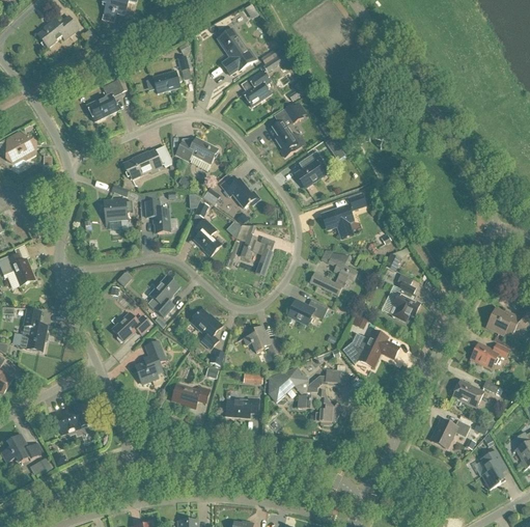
[(136,2),(136,0),(102,0),(102,2),(105,3),(103,14),(102,19),(113,22),(114,17),(115,17),(116,12),(124,15),(128,0),(136,2)]
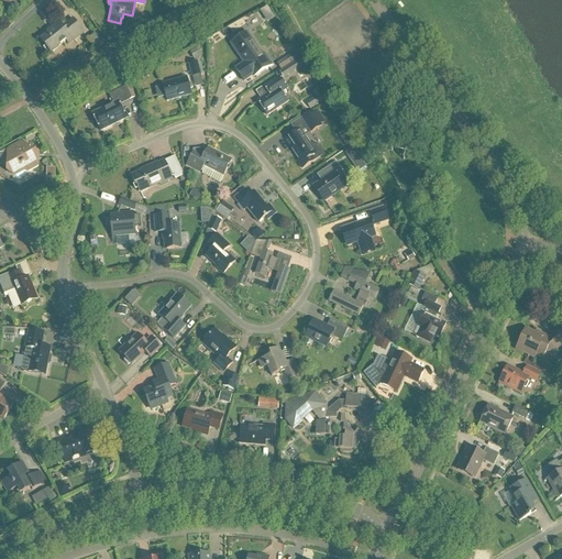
[(68,42),(83,30),(73,17),(62,24),(57,20),(51,25),(52,26),(40,36),(51,51),(66,37),(68,42)]
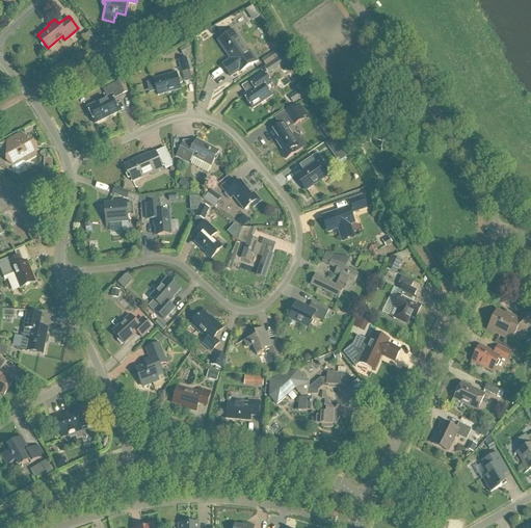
[(247,50),(233,28),(217,38),(230,57),(221,62),(230,75),(237,70),(238,70),(256,58),(249,49),(247,50)]
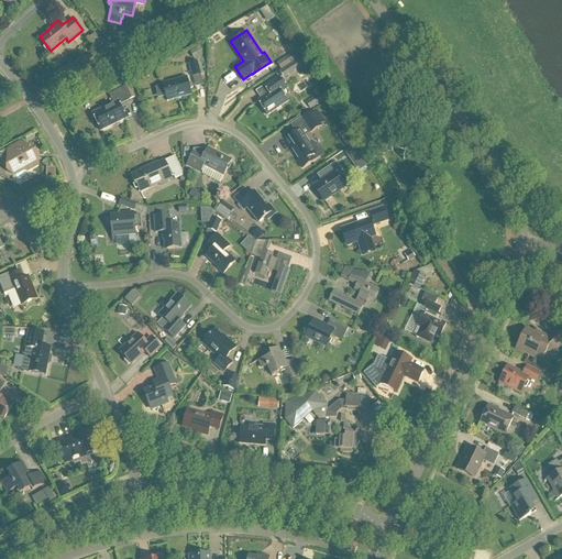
[(193,57),(201,53),(197,44),(188,50),(193,57)]
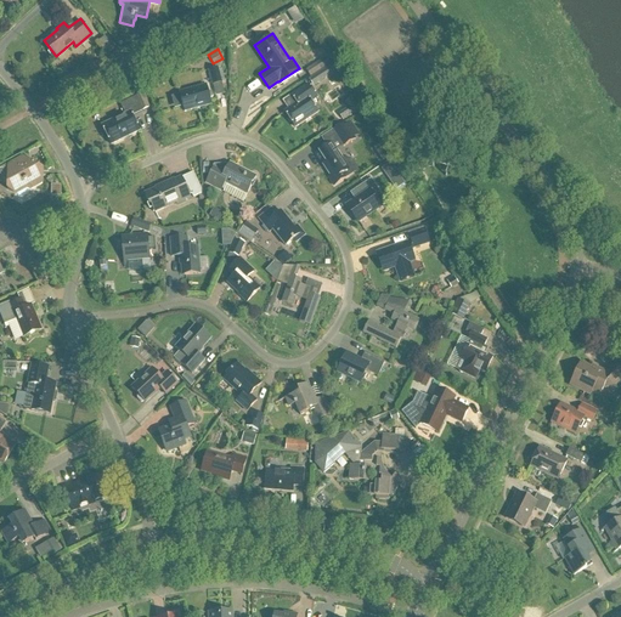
[(309,74),(329,61),(325,54),(304,67),(309,74)]
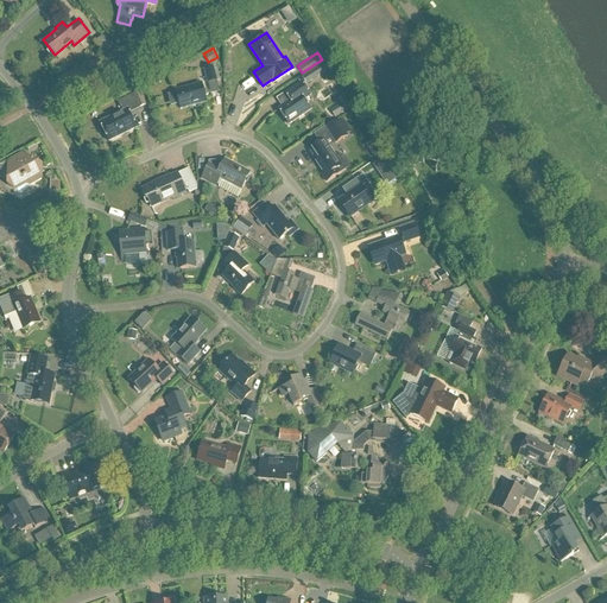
[(215,77),(212,63),(203,65),(207,80),(215,77)]
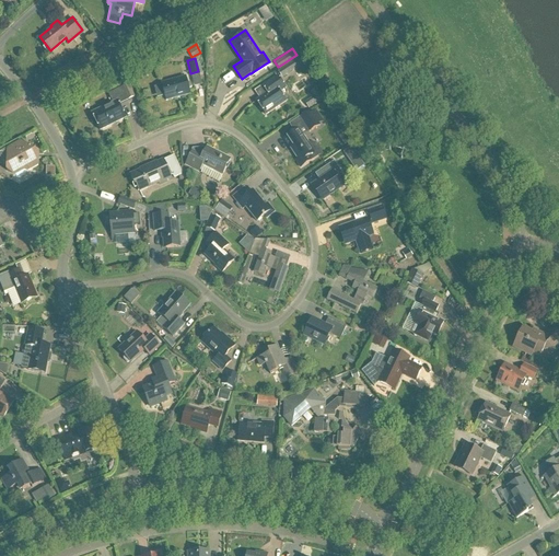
[(281,76),(290,69),(286,62),(277,69),(281,76)]
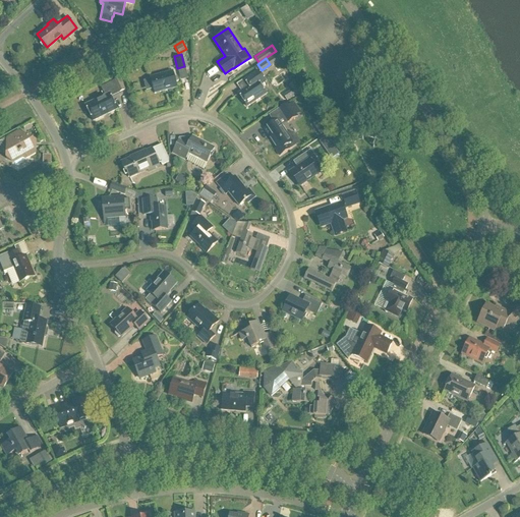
[(246,105),(265,92),(260,83),(265,79),(257,68),(243,77),(247,83),(237,91),(246,105)]
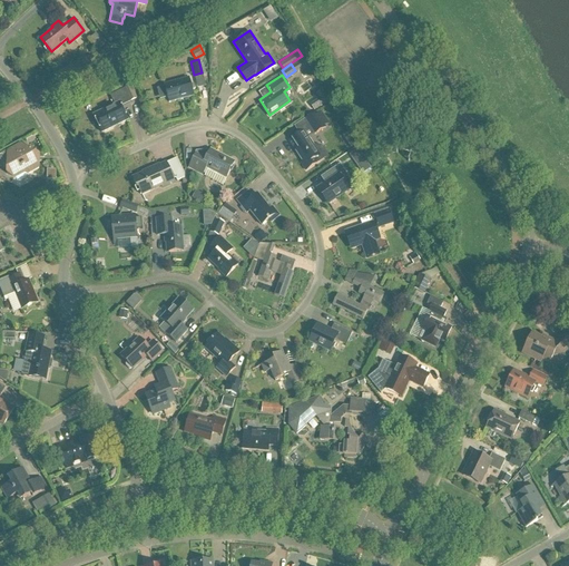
[(163,83),(164,84),(156,86),(159,97),(166,95),(168,100),(193,93),(190,87),(194,86),(193,81),(189,81),(188,76),(163,83)]
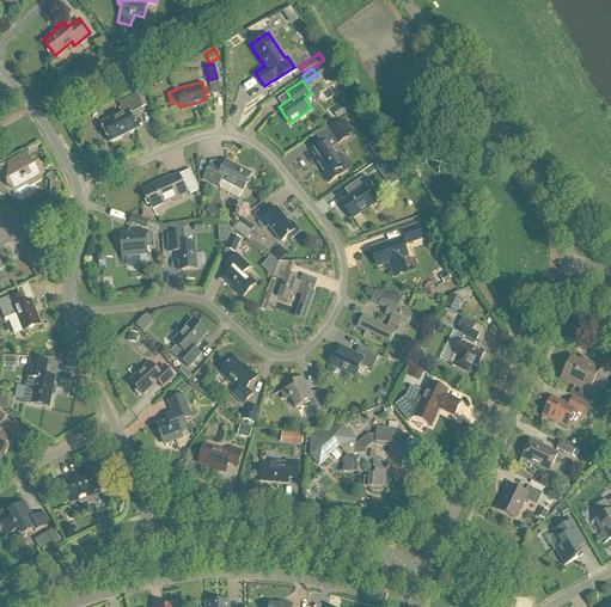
[(129,111),(146,103),(140,89),(117,100),(122,110),(99,121),(109,140),(136,126),(129,111)]
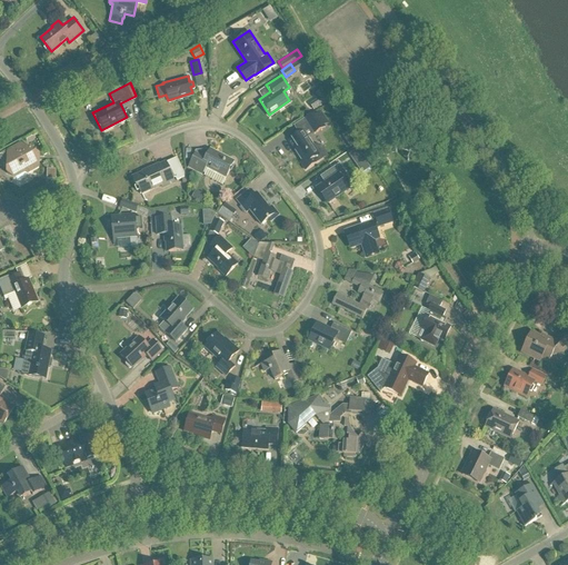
[(312,107),(329,96),(322,86),(315,91),(317,96),(309,102),(312,107)]
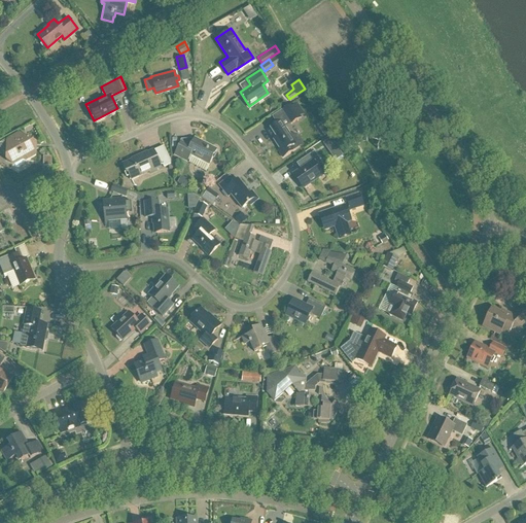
[(289,121),(300,115),(290,101),(280,108),(289,121)]
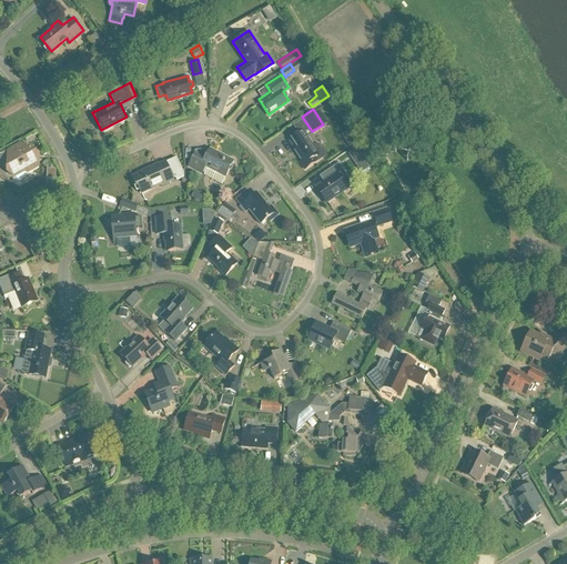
[(314,141),(312,143),(302,128),(286,138),(301,158),(299,159),(304,167),(315,160),(326,152),(320,142),(314,141)]
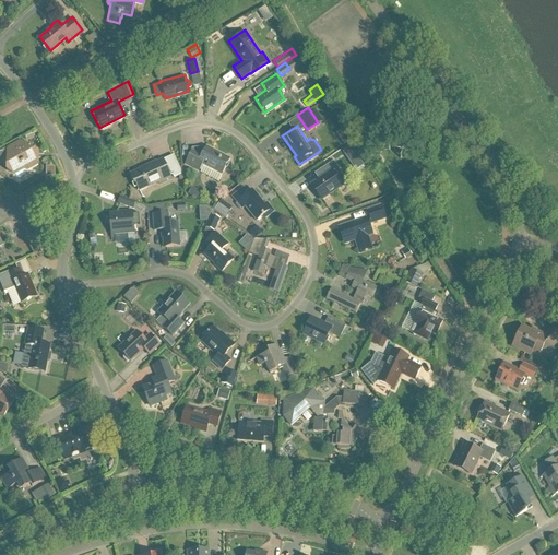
[(37,162),(37,150),(19,139),(7,145),(6,167),(16,174),(37,162)]
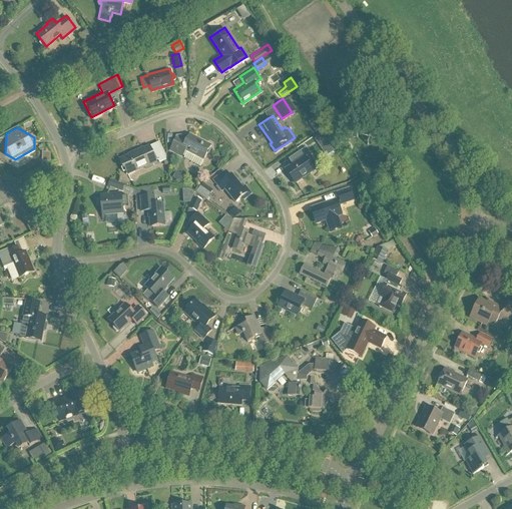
[(202,158),(210,143),(188,132),(184,140),(175,135),(168,148),(181,155),(184,149),(202,158)]
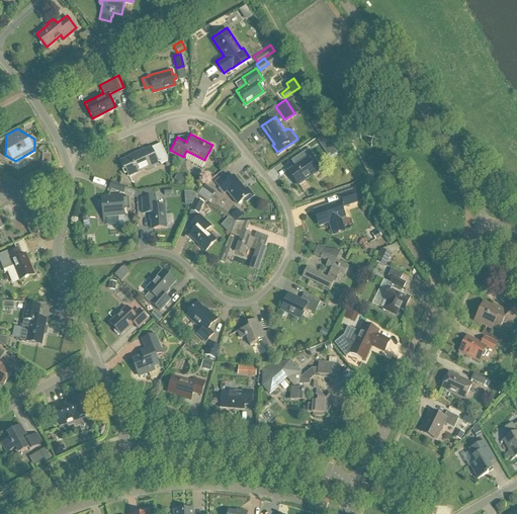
[(318,139),(324,149),(331,144),(324,135),(318,139)]
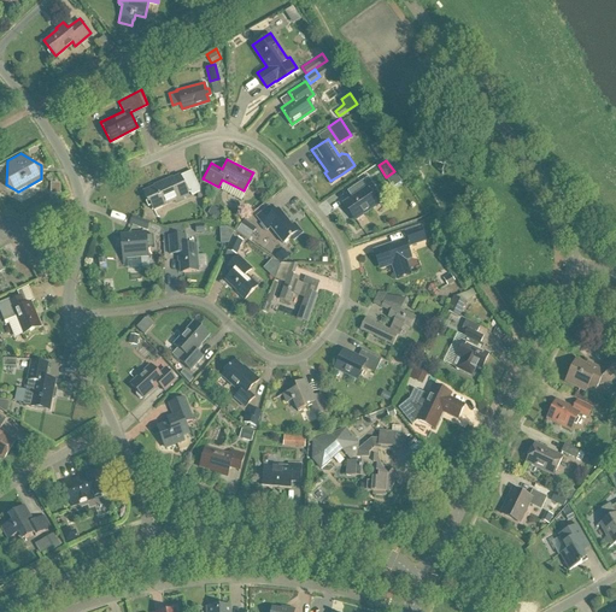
[(198,190),(198,184),(191,169),(179,174),(171,177),(170,175),(159,181),(160,182),(142,189),(147,200),(150,200),(153,207),(179,196),(180,199),(188,195),(187,190),(189,190),(191,193),(198,190)]
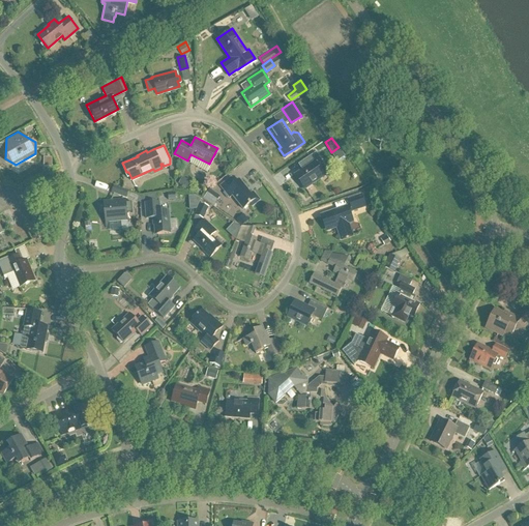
[(317,168),(324,163),(315,149),(301,158),(305,165),(295,172),(304,186),(322,175),(317,168)]
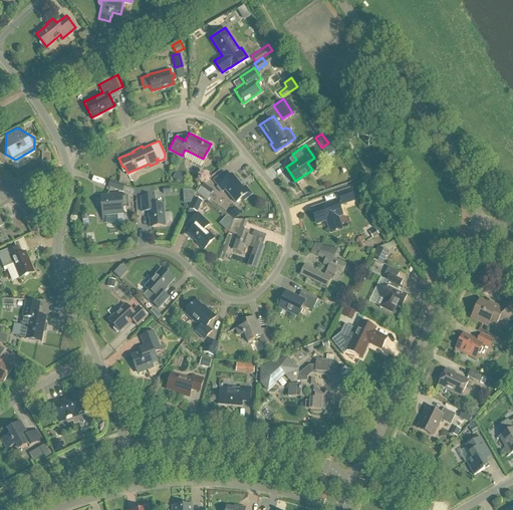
[(231,172),(227,176),(223,170),(213,178),(222,189),(224,187),(235,201),(242,196),(243,198),(251,192),(245,184),(242,186),(231,172)]
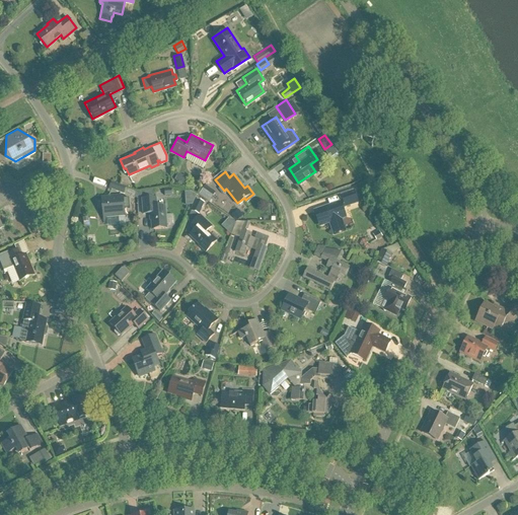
[(380,186),(390,178),(386,172),(376,178),(380,186)]
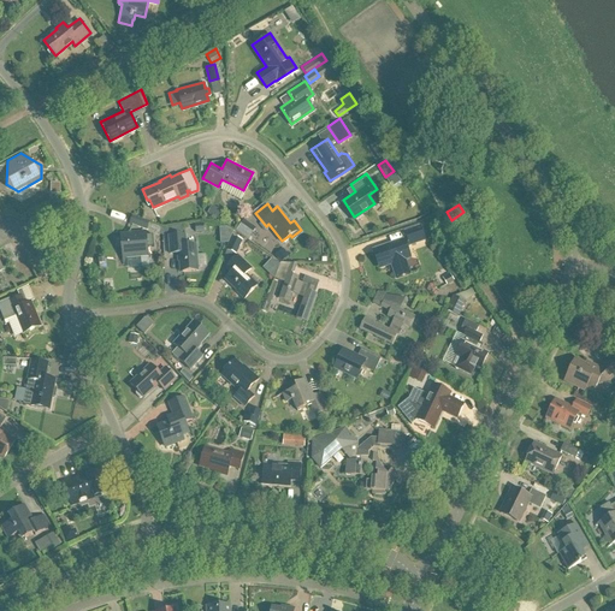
[(149,220),(132,214),(129,221),(146,227),(147,227),(157,231),(159,226),(148,221),(149,220)]
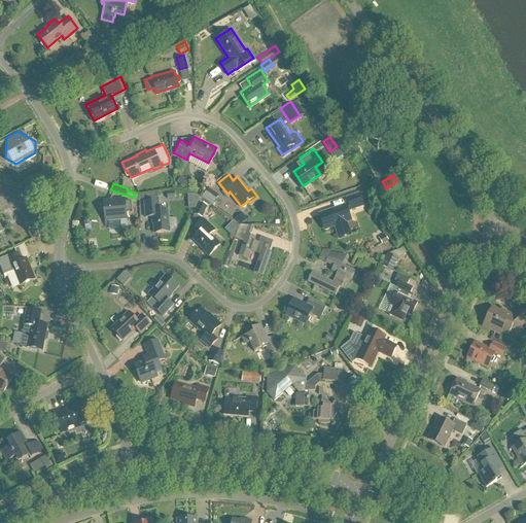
[(205,190),(201,197),(210,204),(214,198),(205,190)]
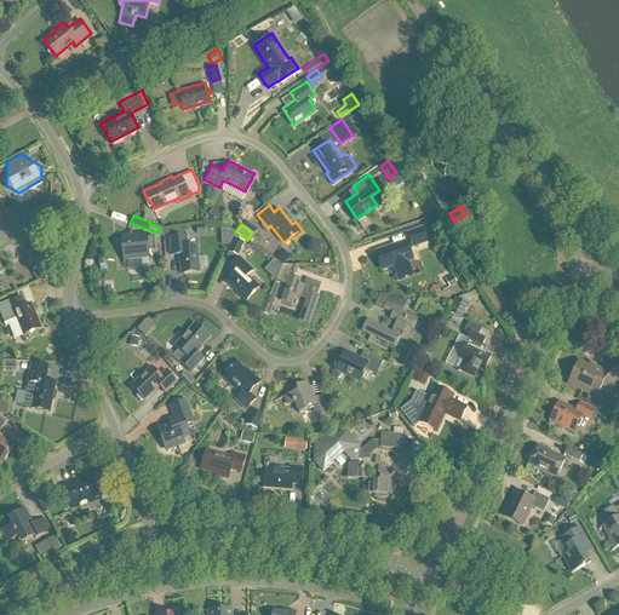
[(411,243),(427,239),(422,225),(406,231),(411,243)]
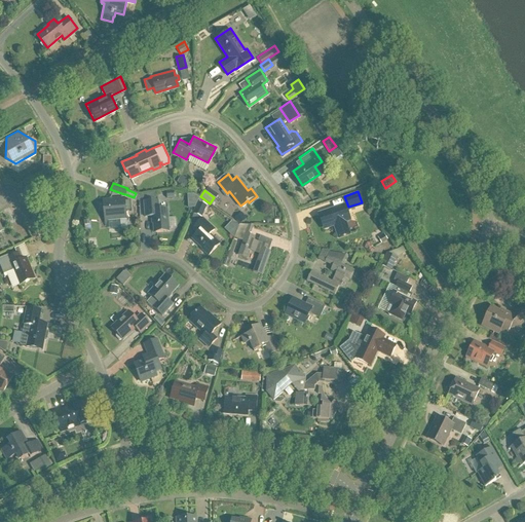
[(194,204),(194,192),(185,192),(185,206),(194,204)]
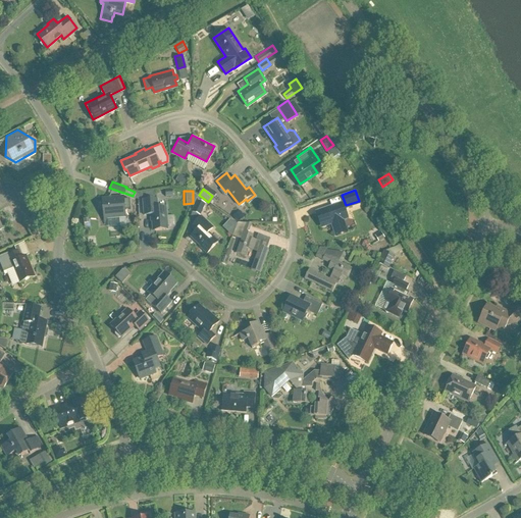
[(122,195),(102,197),(104,217),(104,221),(106,221),(106,217),(118,215),(119,224),(125,223),(124,215),(123,207),(129,207),(128,197),(122,198),(122,195)]
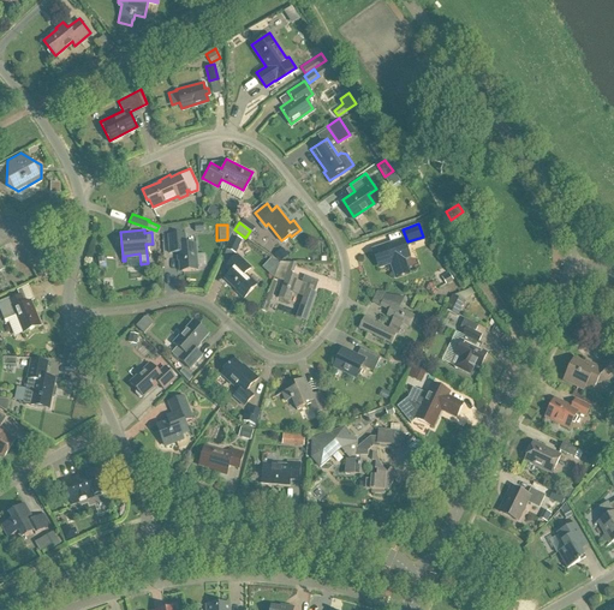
[(179,269),(197,268),(195,241),(185,243),(184,231),(167,232),(168,251),(178,250),(179,269)]
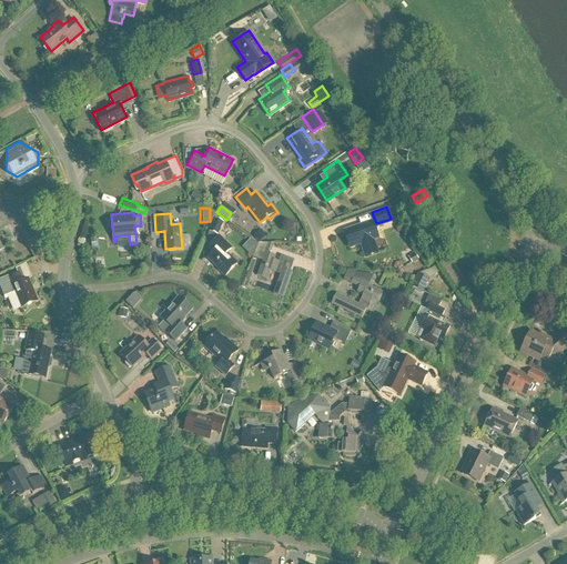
[(214,215),(208,229),(216,233),(222,220),(214,215)]
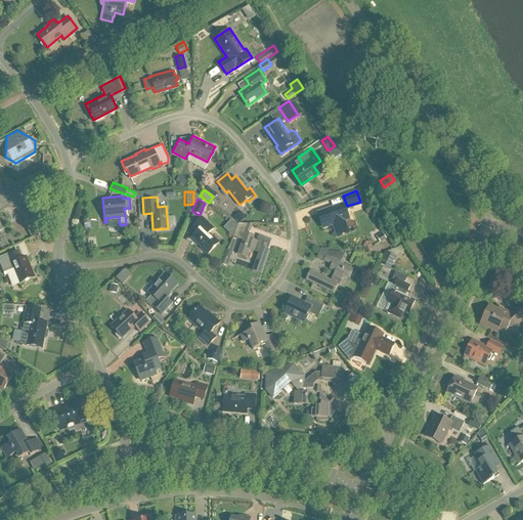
[(318,210),(323,225),(333,222),(337,234),(347,231),(343,218),(348,217),(343,202),(318,210)]
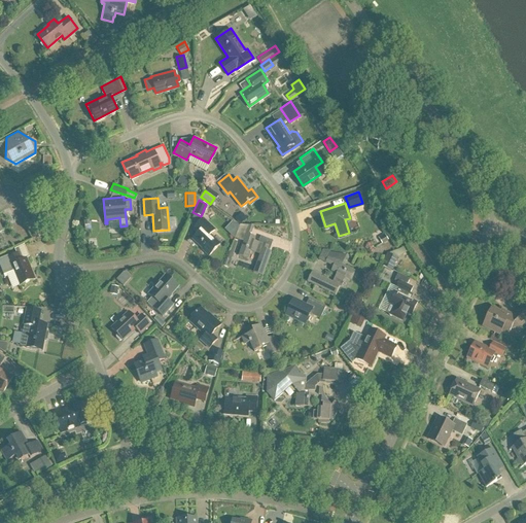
[(213,228),(202,216),(191,227),(197,232),(191,237),(202,246),(201,247),(208,253),(219,242),(209,232),(213,228)]
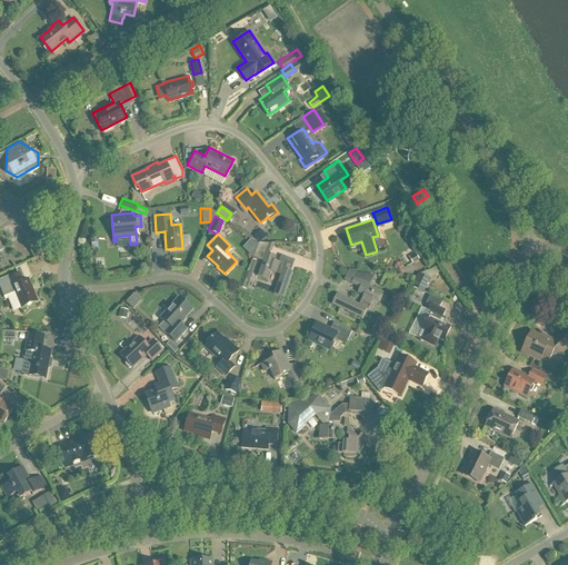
[(282,295),(291,269),(287,267),(288,264),(273,258),(275,254),(270,251),(273,241),(258,240),(252,255),(261,258),(257,274),(267,277),(270,266),(280,269),(272,291),(282,295)]
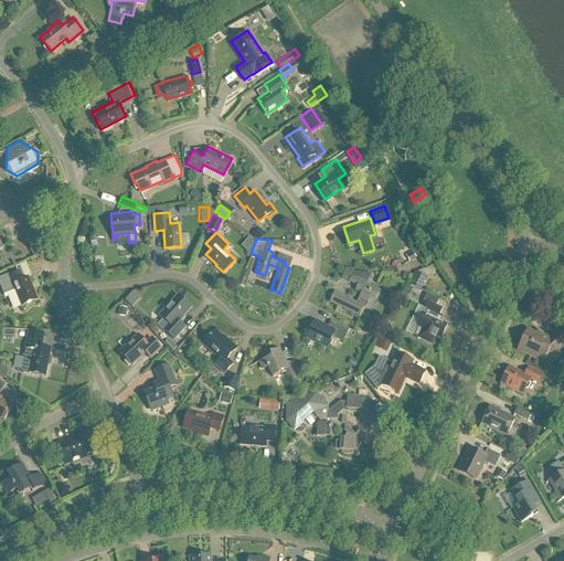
[(408,258),(415,255),(412,249),(405,253),(408,258)]
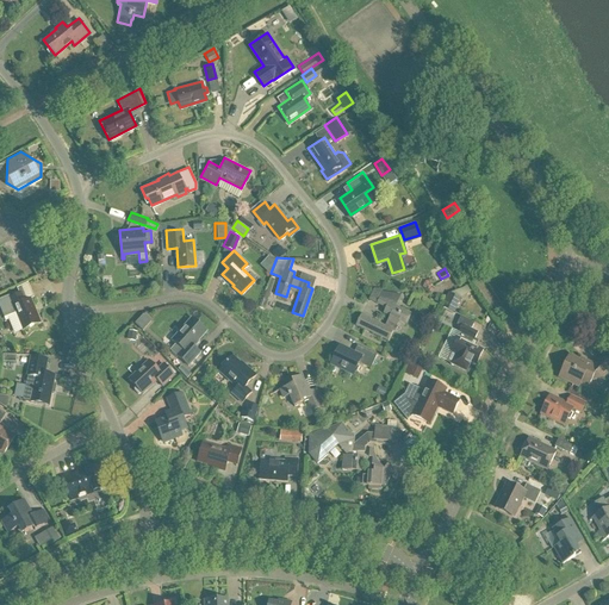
[(22,328),(41,320),(30,297),(25,298),(22,289),(5,297),(8,305),(12,304),(22,328)]
